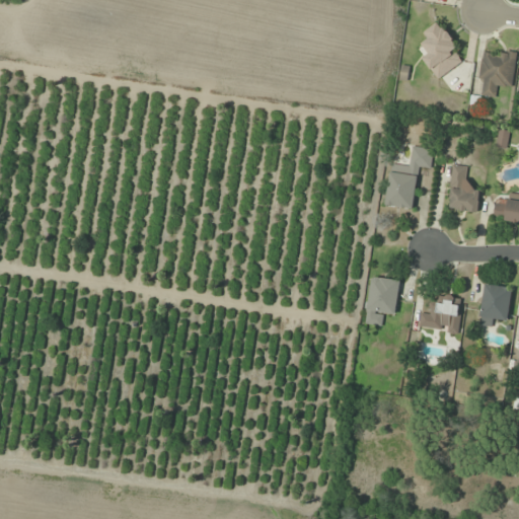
[(462,63),(454,52),(460,48),(441,20),(420,35),(432,53),(424,58),(439,79),(462,63)]
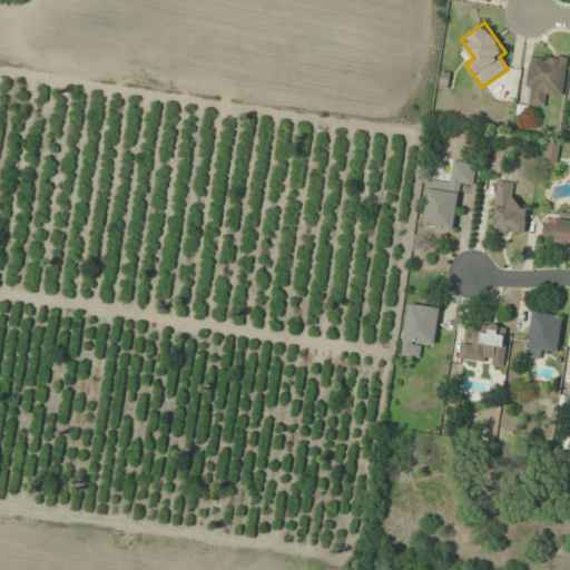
[(549,97),(563,98),(567,57),(530,53),(526,105),(549,107),(549,97)]
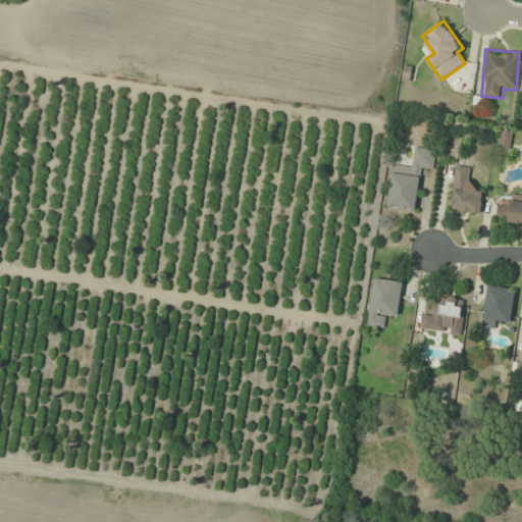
[(511,131),(501,132),(502,150),(512,149),(511,131)]
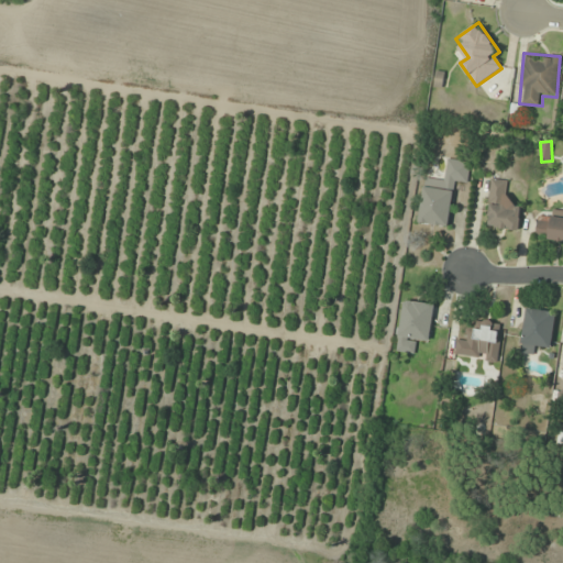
[(424,177),(419,222),(449,227),(455,181),(468,183),(472,162),(448,158),(445,179),(424,177)]
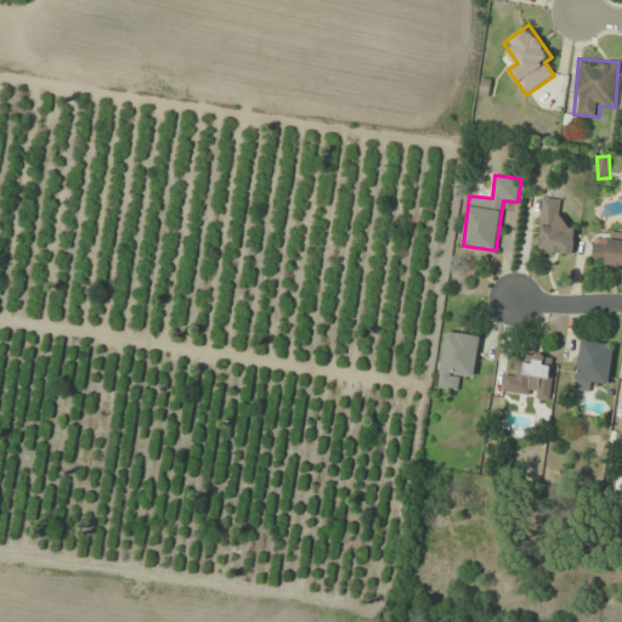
[(539,252),(574,253),(575,227),(563,226),(564,199),(542,198),(539,252)]
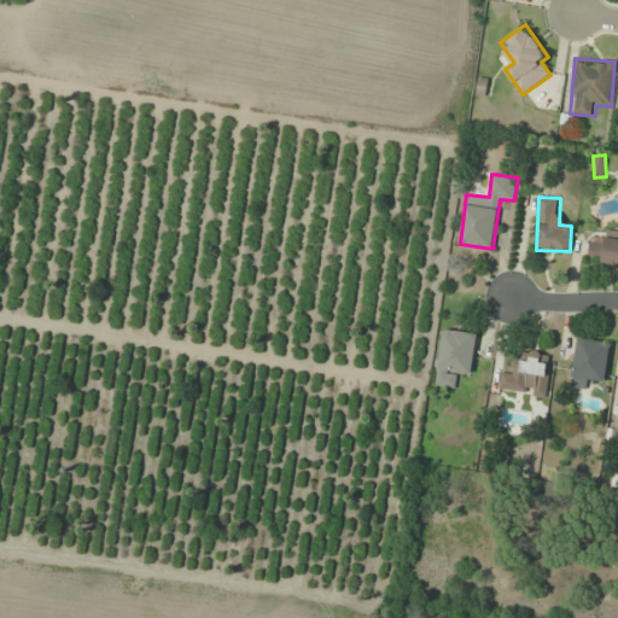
[(617,266),(617,232),(606,231),(605,238),(592,237),(588,263),(617,266)]
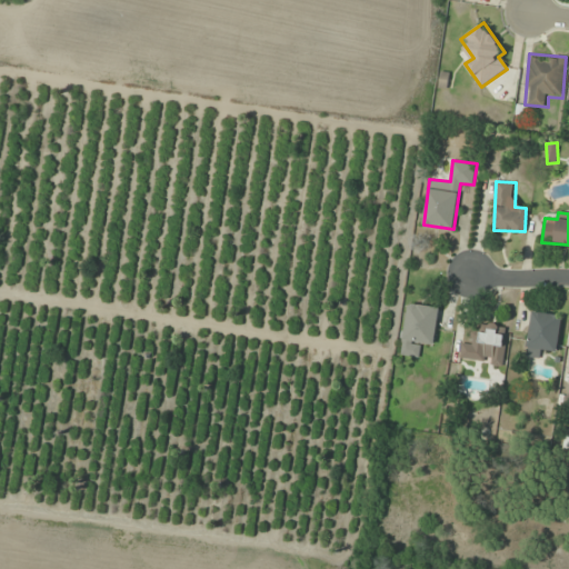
[(401,355),(421,358),(422,346),(435,347),(440,307),(408,302),(401,355)]
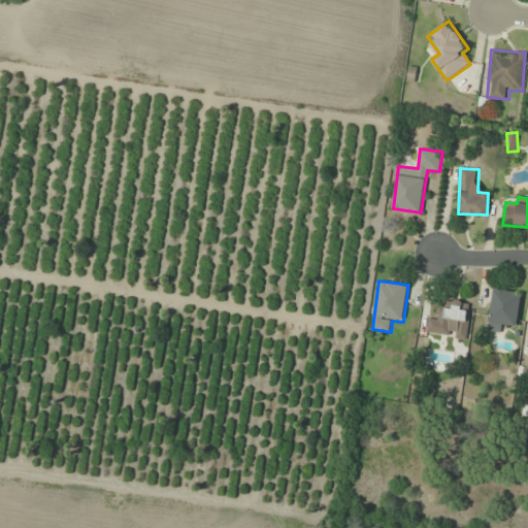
[(488,331),(504,333),(505,325),(518,326),(522,293),(494,289),(488,331)]
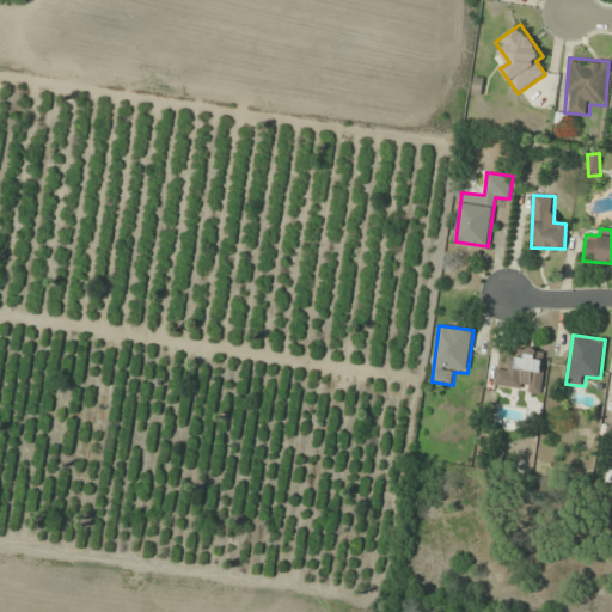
[(495,386),(539,392),(545,350),(524,348),(521,359),(509,357),(507,369),(497,368),(495,386)]
